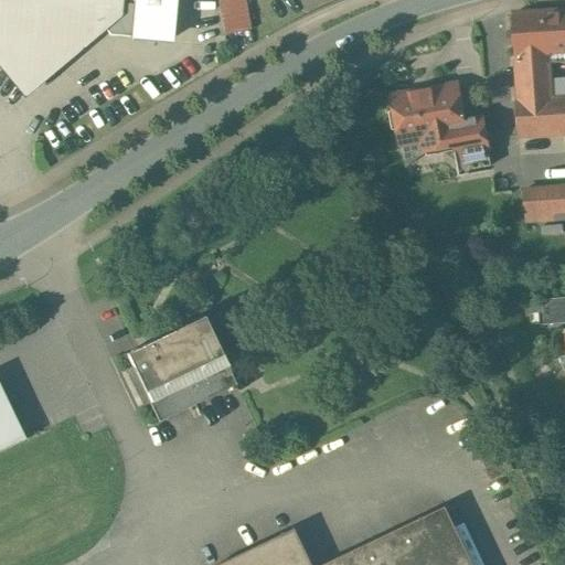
[(0,0),(0,62),(20,86),(53,57),(60,66),(103,25),(110,21),(110,1),(120,1),(120,0),(0,0)]
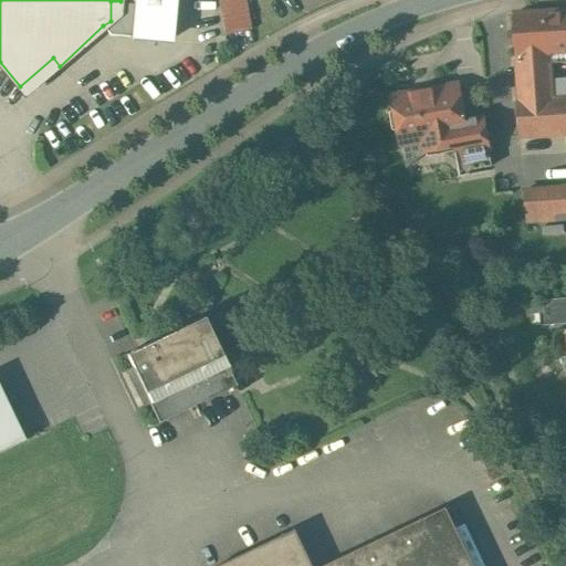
[(121,0),(121,1),(111,1),(111,21),(103,25),(111,35),(173,42),(176,0),(121,0)]
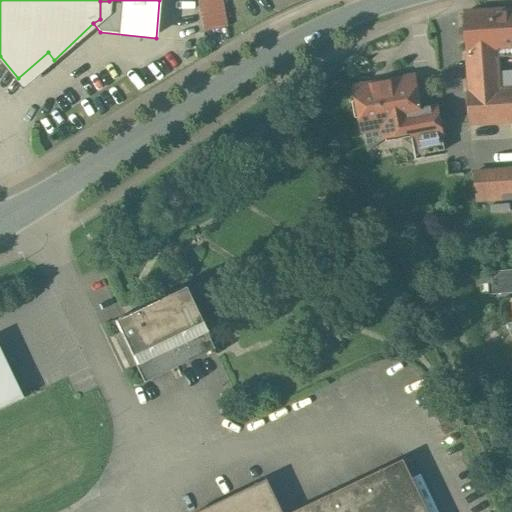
[(198,0),(204,31),(227,27),(222,0),(198,0)]
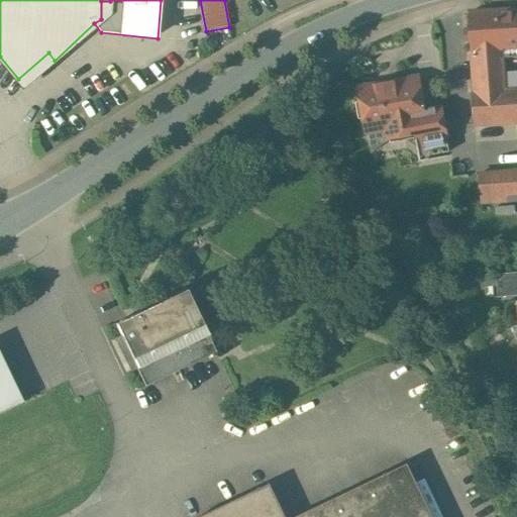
[(516,9),(469,12),(469,13),(470,31),(471,50),(501,48),(502,58),(516,56),(516,9)]
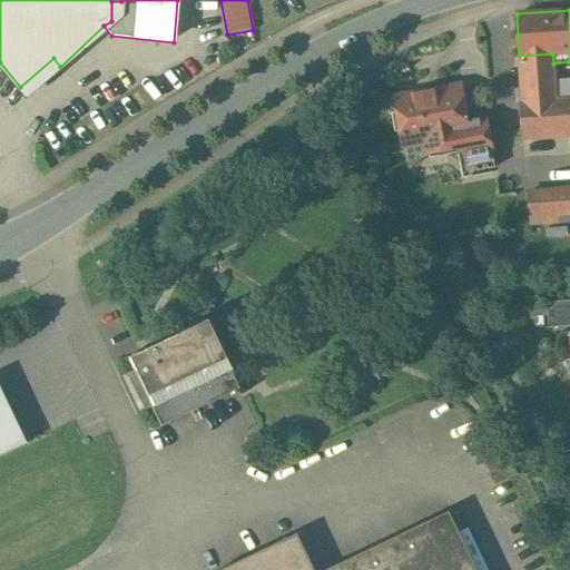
[(552,53),(519,56),(522,101),(519,101),(522,138),(569,134),(569,98),(556,100),(553,64),(552,53)]
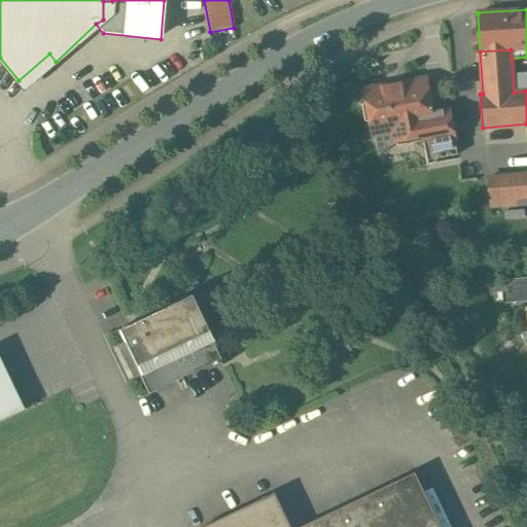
[(400,83),(365,90),(374,134),(393,130),(395,140),(427,135),(435,133),(434,132),(426,81),(403,85),(400,83)]
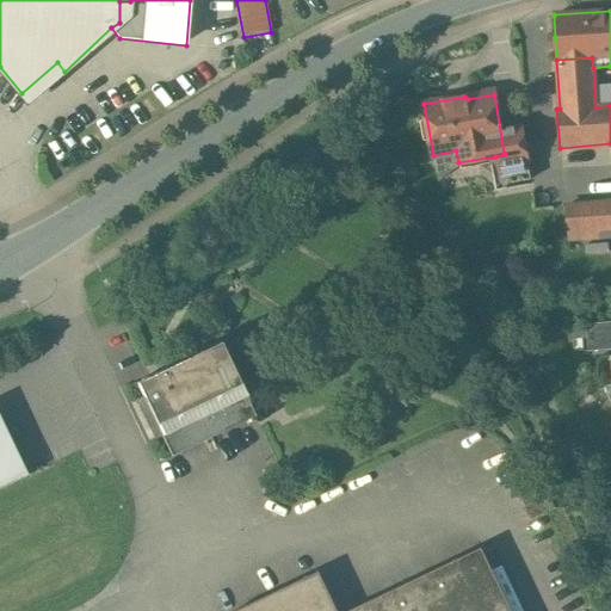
[(505,154),(495,156),(500,184),(530,179),(524,148),(504,153),(505,154)]
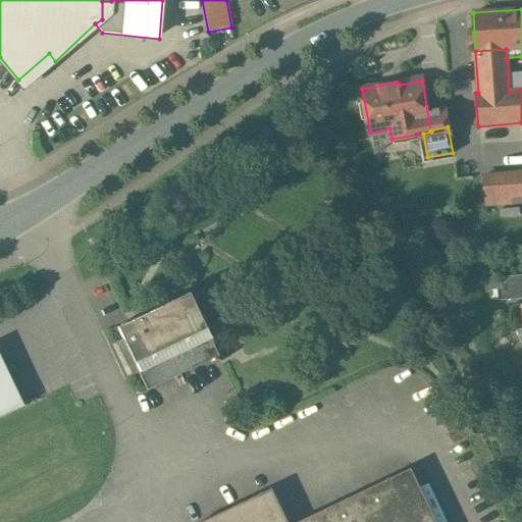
[(485,205),(521,202),(521,172),(483,176),(485,205)]
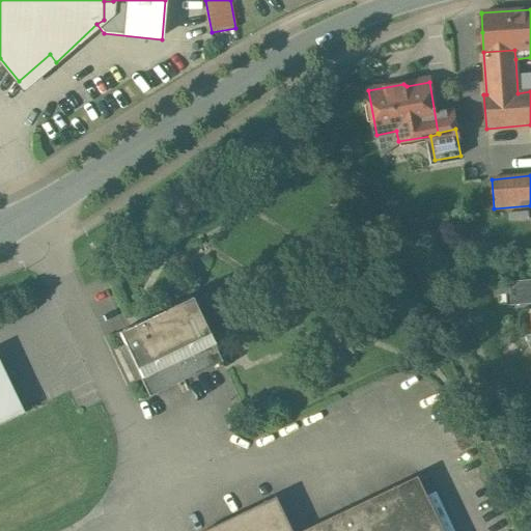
[(530,282),(510,285),(512,304),(530,302),(530,282)]
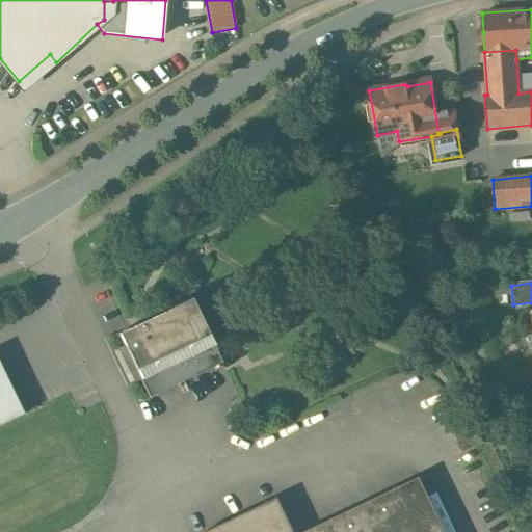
[(191,297),(116,334),(149,397),(221,362),(191,297)]
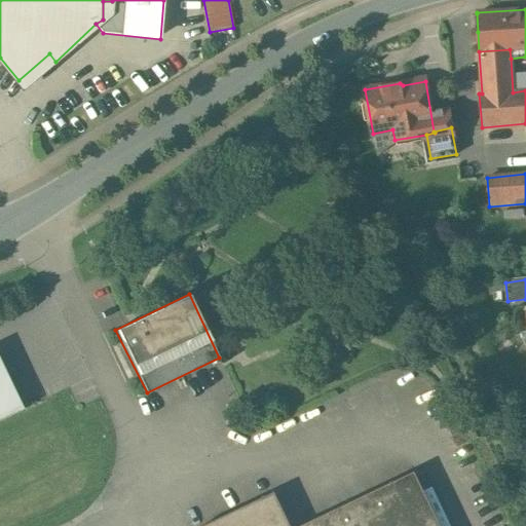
[(0,361),(0,419),(23,409),(17,397),(0,361)]
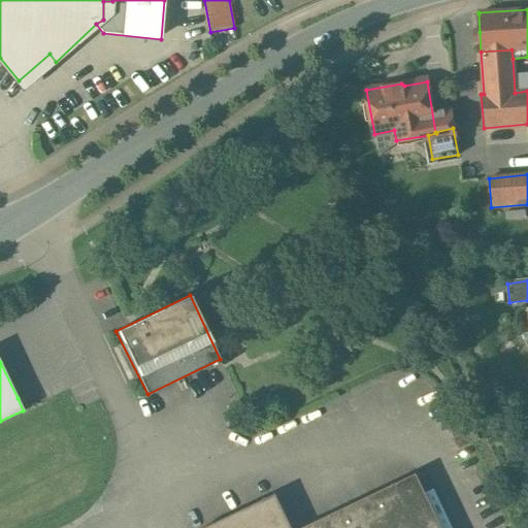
[(463,407),(441,418),(457,450),(479,439),(463,407)]
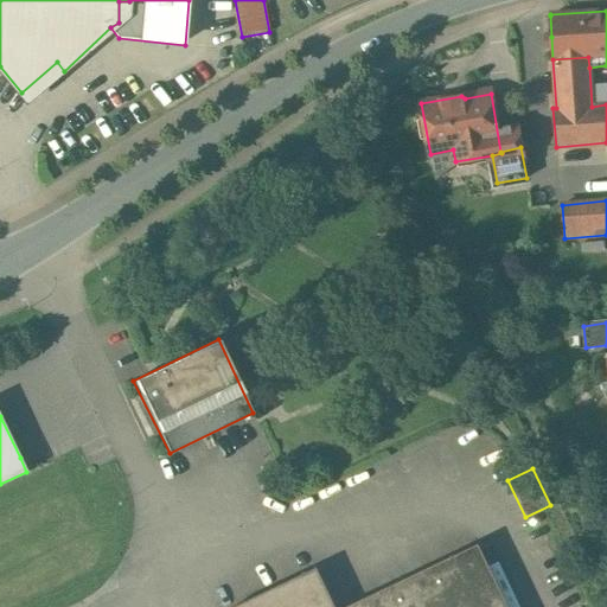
[(471,606),(448,560),(347,606),(330,606),(313,572),(237,606),(471,606)]
